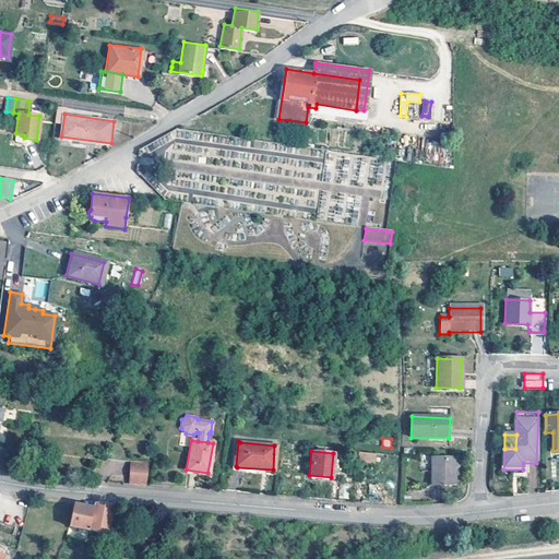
[(373,453),(356,451),(356,461),(372,462),(373,453)]
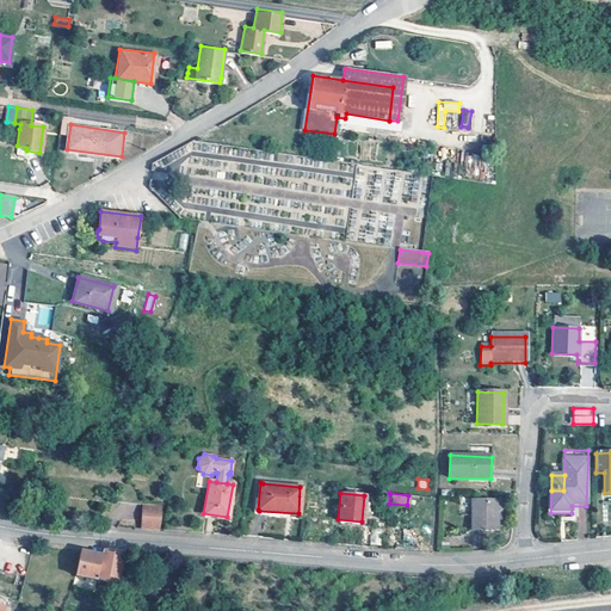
[(495,500),(471,499),(470,530),(494,531),(495,500)]
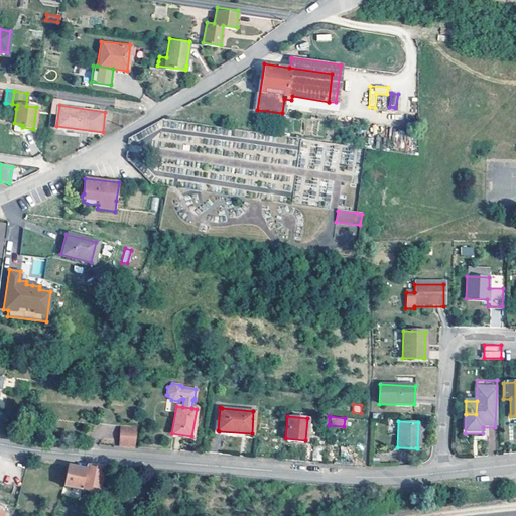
[(136,426),(119,425),(118,445),(133,446),(136,426)]
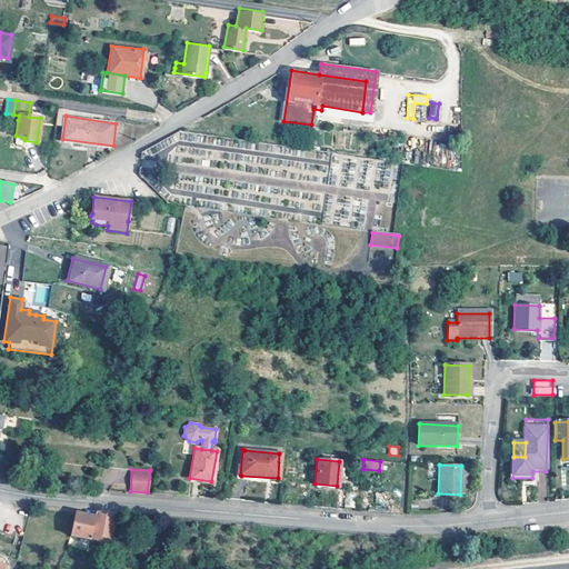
[(353,491),(345,491),(343,506),(352,507),(353,491)]
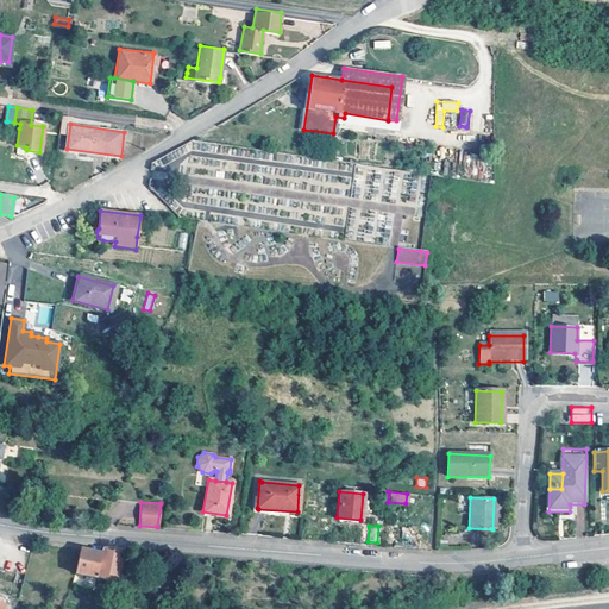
[(101,547),(100,553),(95,577),(115,582),(123,550),(101,547)]
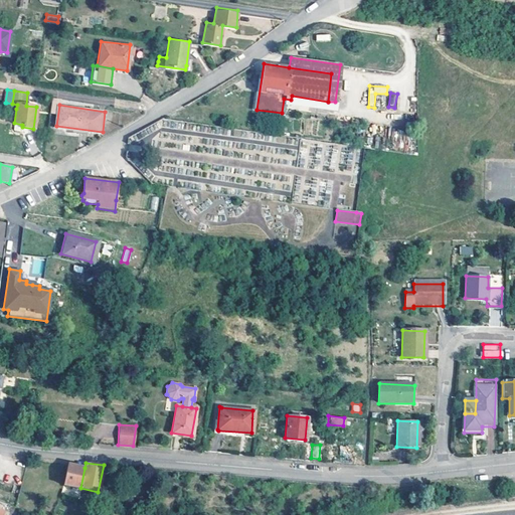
[(62,484),(80,488),(84,468),(75,466),(66,464),(62,484)]
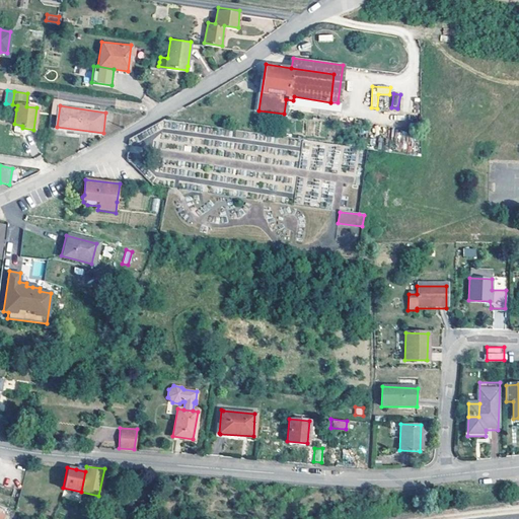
All buildings are outlined.
